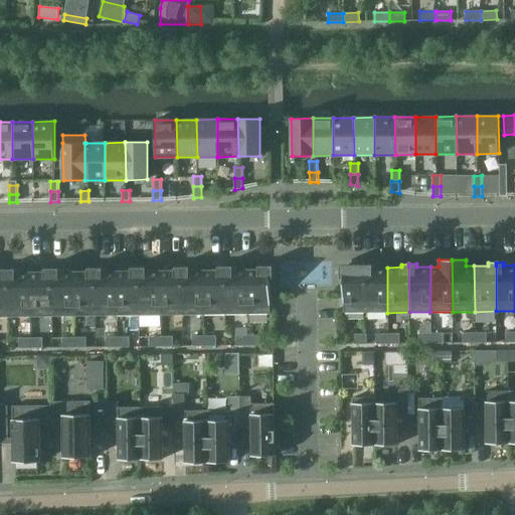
[(366,313),(365,268),(365,265),(340,265),(340,279),(343,279),(344,313),(366,313)]
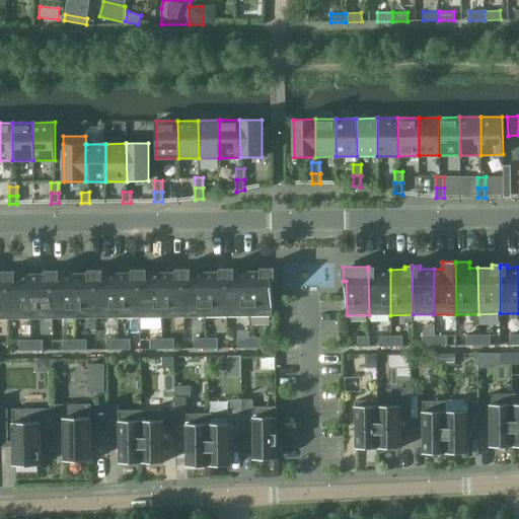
[(375,270),(375,267),(368,267),(368,270),(369,315),(390,315),(390,270),(375,270)]
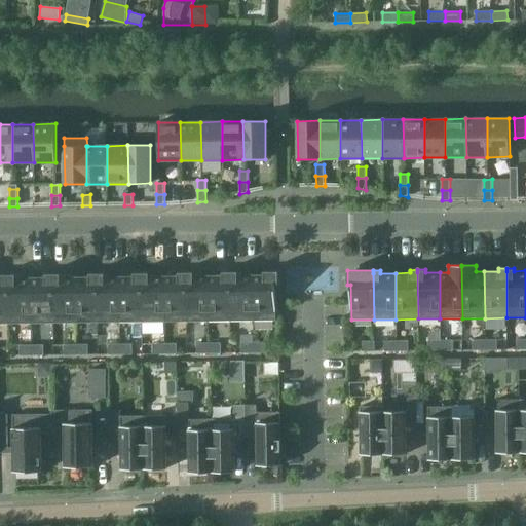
[(275,286),(278,286),(278,271),(264,271),(264,274),(253,274),(253,321),(275,321),(275,286)]
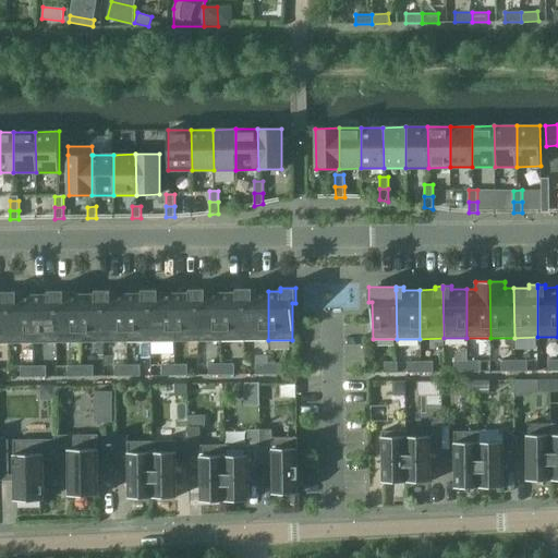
[(197,289),(190,289),(190,292),(173,292),(174,341),(198,341),(197,292),(197,289)]
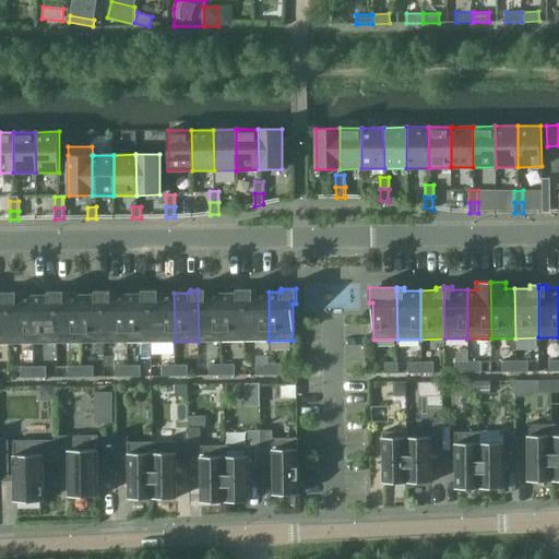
[(222,342),(222,293),(205,293),(205,289),(198,289),(198,293),(199,342),(222,342)]
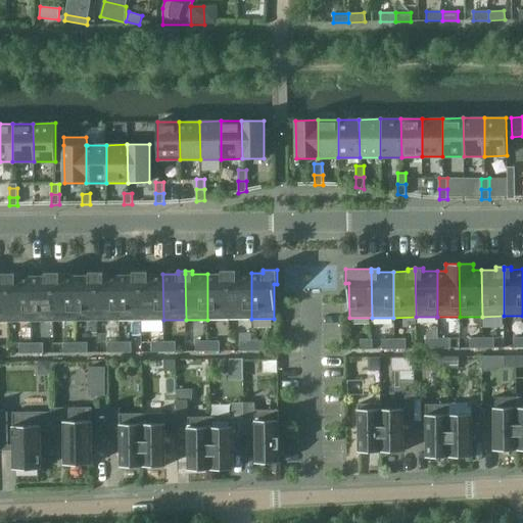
[(229,271),(222,271),(222,274),(207,274),(207,320),(230,320),(229,274),(229,271)]
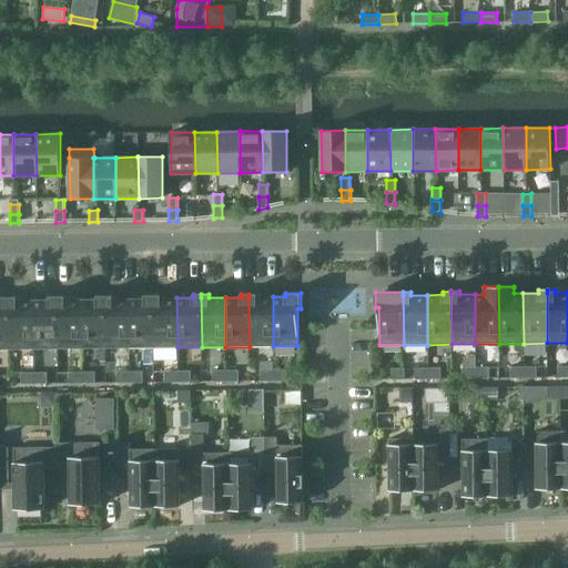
[(273,346),(273,296),(256,297),(256,294),(249,294),(249,297),(250,347),(273,346)]
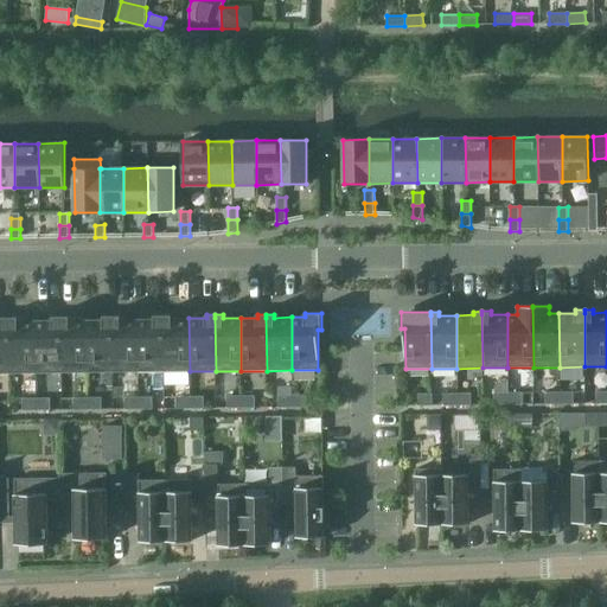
[(113,315),(103,315),(103,319),(87,320),(88,372),(113,372),(113,319),(113,315)]
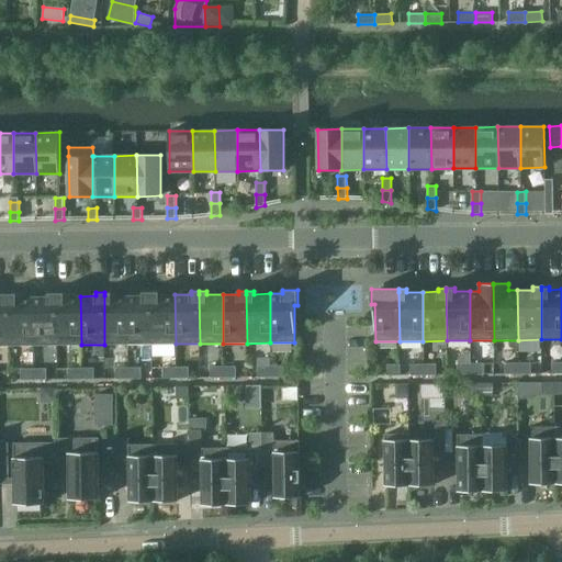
[(128,345),(127,295),(112,295),(112,292),(104,292),(104,295),(104,345),(128,345)]
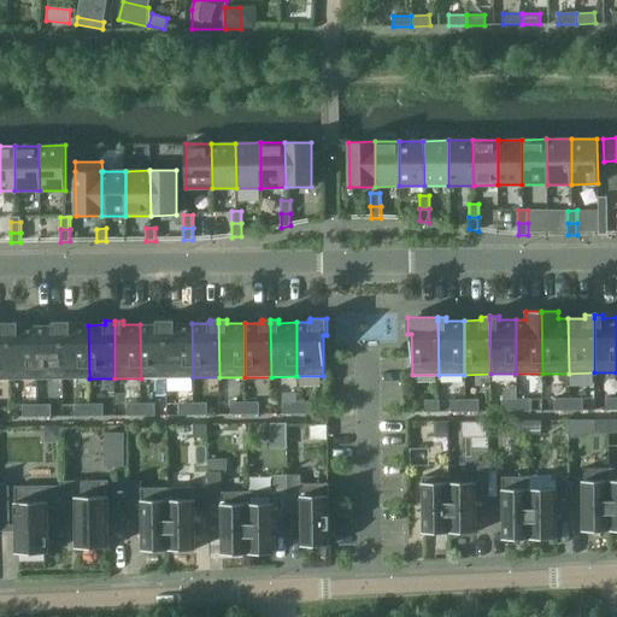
[(166,321),(157,321),(157,324),(140,324),(141,378),(166,378),(166,324),(166,321)]
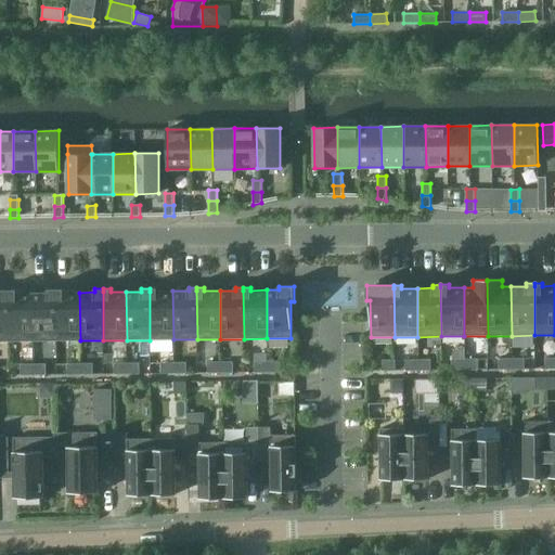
[(173,339),(172,291),(157,292),(157,288),(150,288),(150,292),(150,340),(173,339)]
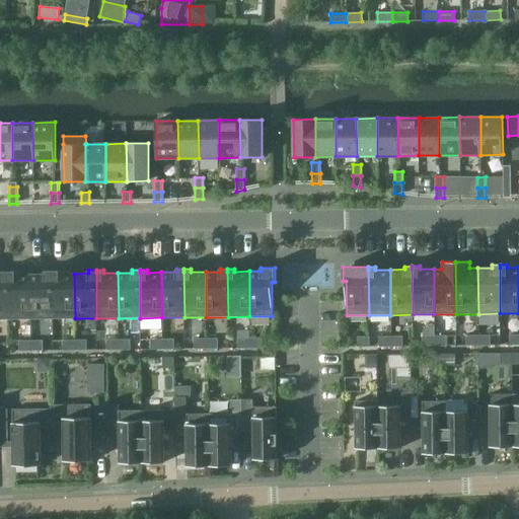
[(8,271),(1,271),(1,274),(0,274),(0,319),(9,319),(8,274),(8,271)]
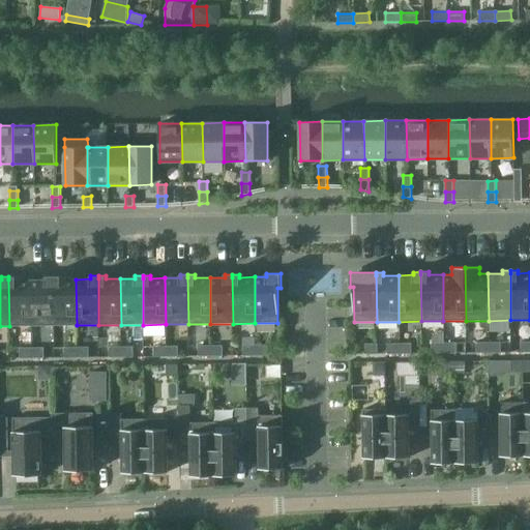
[(31,326),(31,280),(16,280),(16,276),(8,276),(8,280),(9,326),(31,326)]
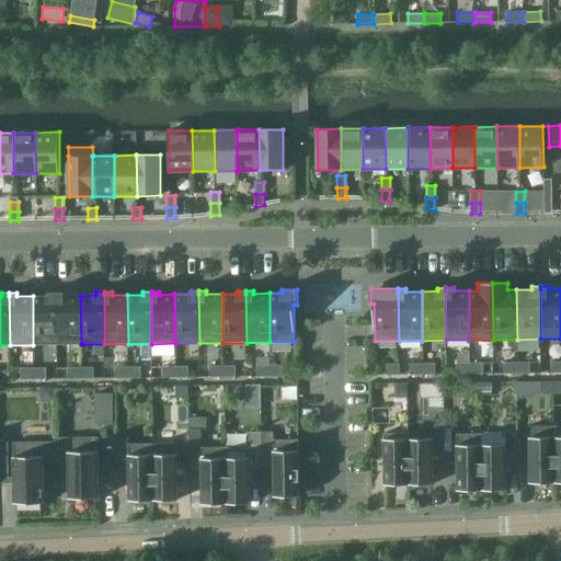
[(56,293),(48,293),(48,296),(33,296),(33,345),(57,345),(56,296),(56,293)]
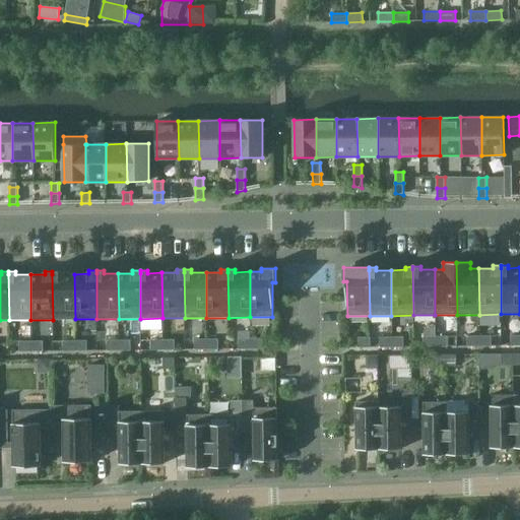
[(75,319),(74,274),(60,274),(60,271),(52,271),(52,274),(53,320),(75,319)]
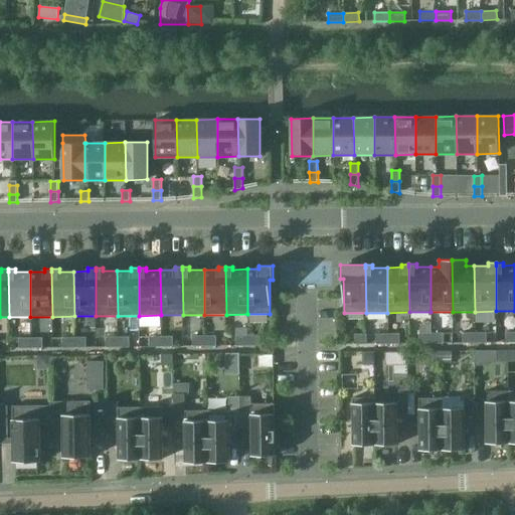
[(506,343),(514,342),(514,332),(506,333),(506,343)]
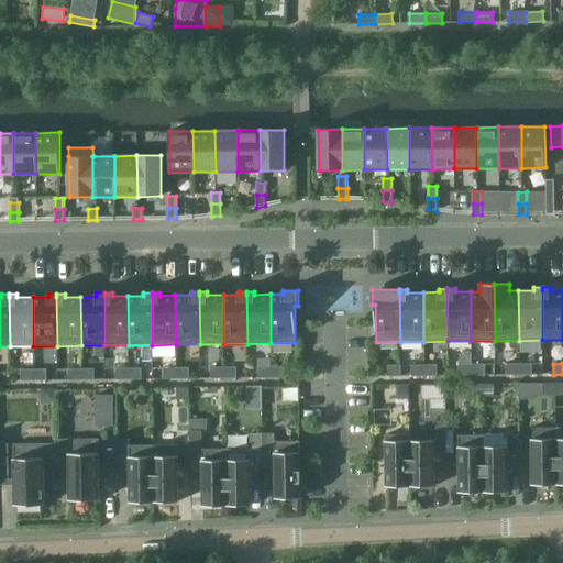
[(224,365),(211,364),(211,375),(224,376),(224,365)]
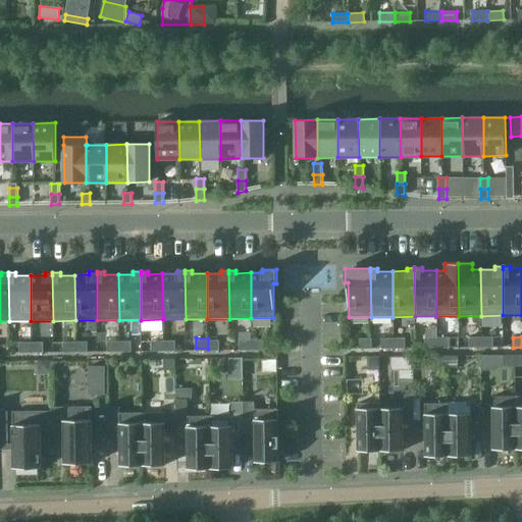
[(251,341),(252,349),(263,348),(263,337),(251,338),(251,341)]
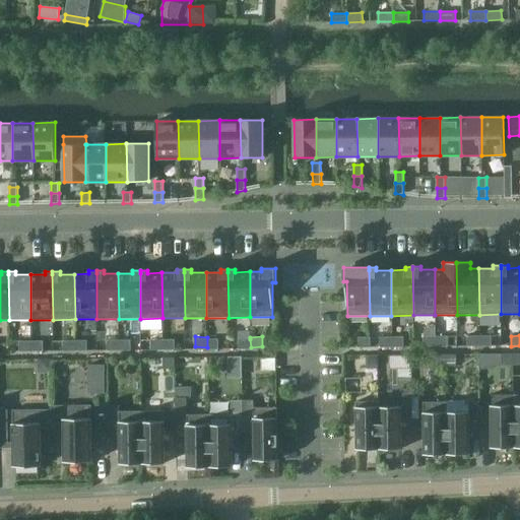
[(436,346),(447,346),(447,336),(436,337),(436,346)]
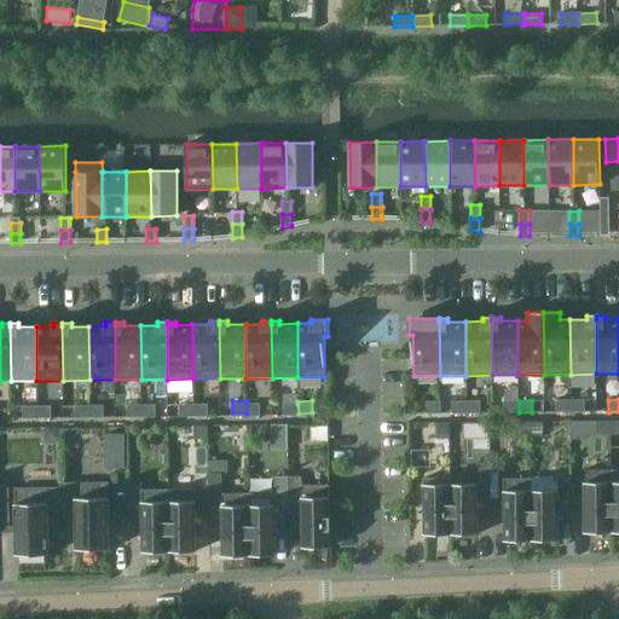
[(556,412),(571,412),(571,400),(556,400),(556,412)]
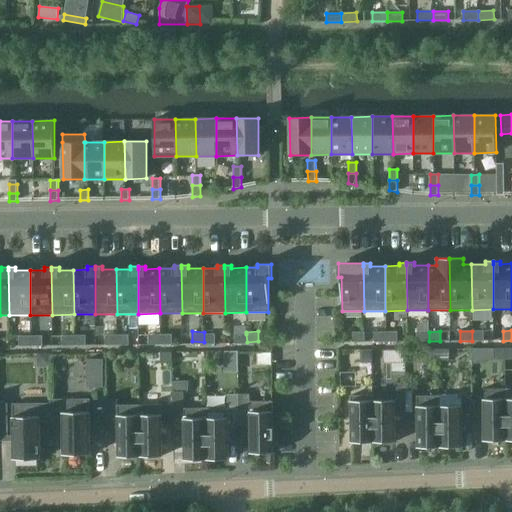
[(472,341),(484,341),(484,331),(472,331),(472,341)]
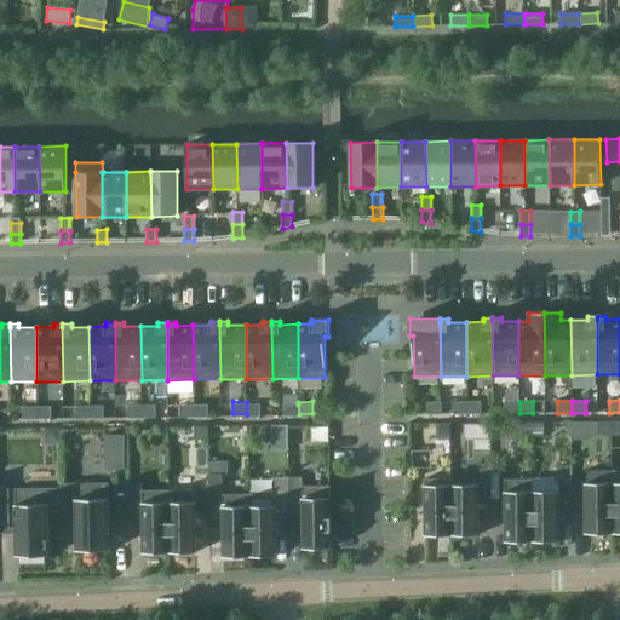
[(127,415),(142,414),(142,402),(127,402),(127,415)]
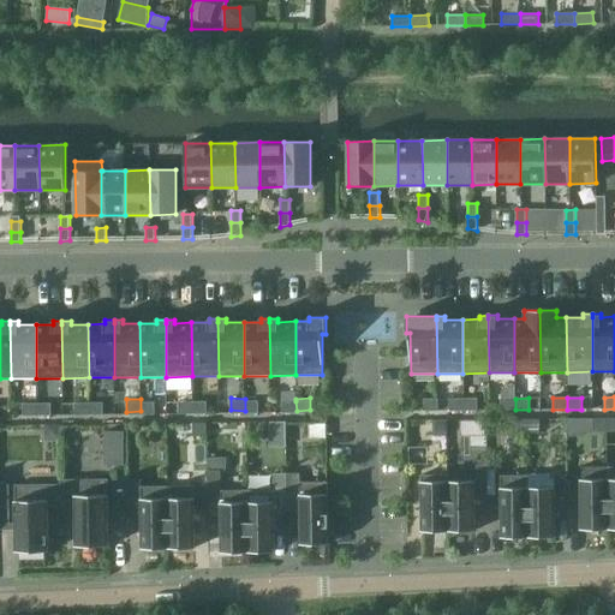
[(141,399),(141,411),(155,411),(155,399),(141,399)]
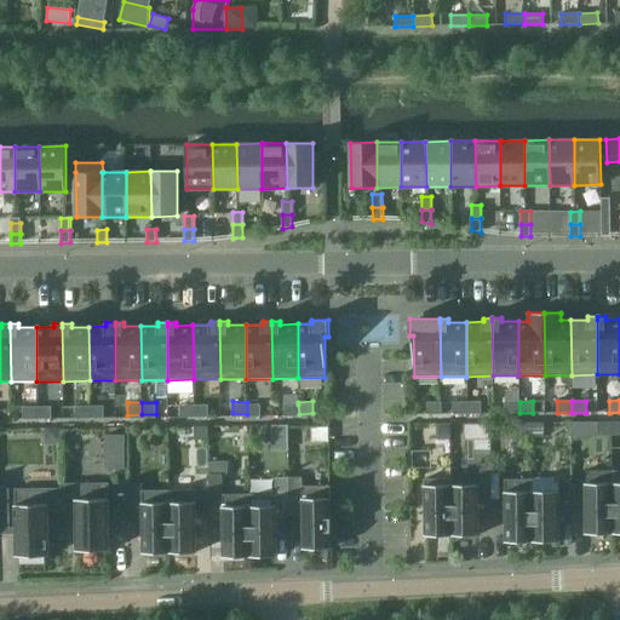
[(179,414),(194,414),(194,402),(179,402),(179,414)]
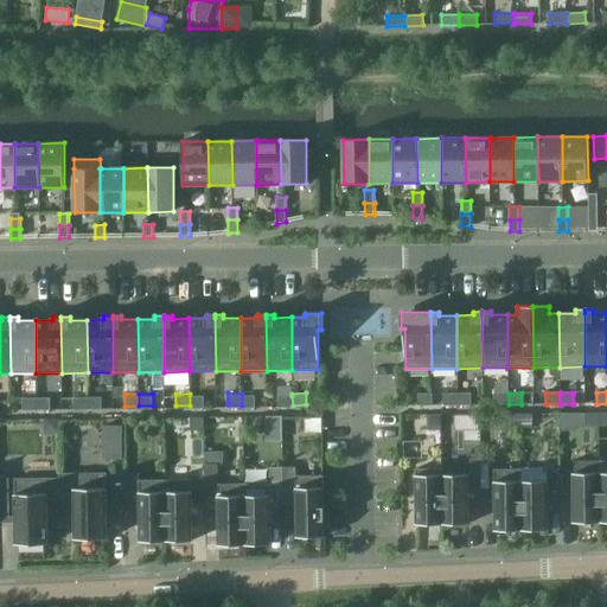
[(190,394),(190,406),(204,406),(204,394),(190,394)]
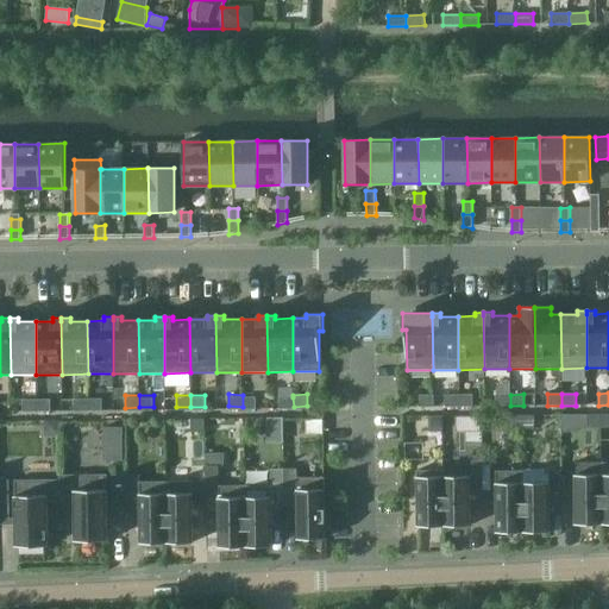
[(243,395),(243,407),(256,407),(257,395),(243,395)]
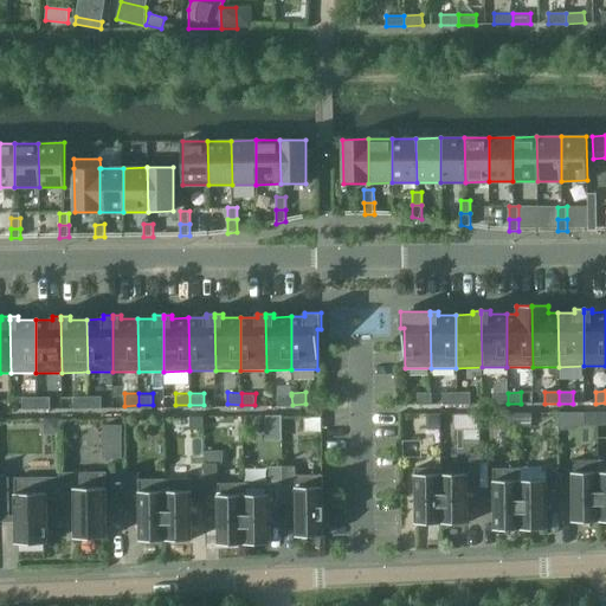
[(418,405),(432,405),(432,393),(418,393),(418,405)]
